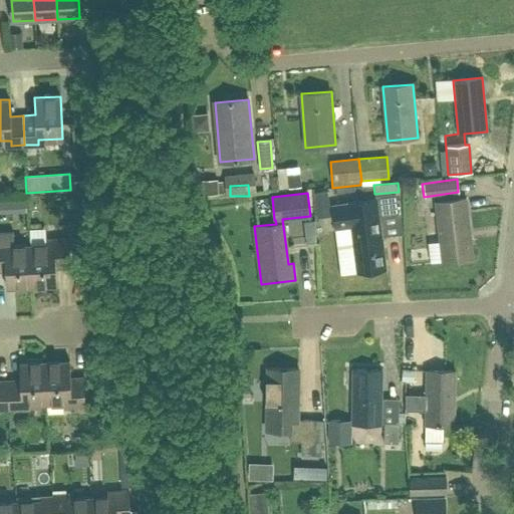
[(398,214),(395,193),(380,195),(380,198),(347,202),(347,203),(333,205),(335,228),(350,226),(356,272),(386,269),(379,216),(398,214)]
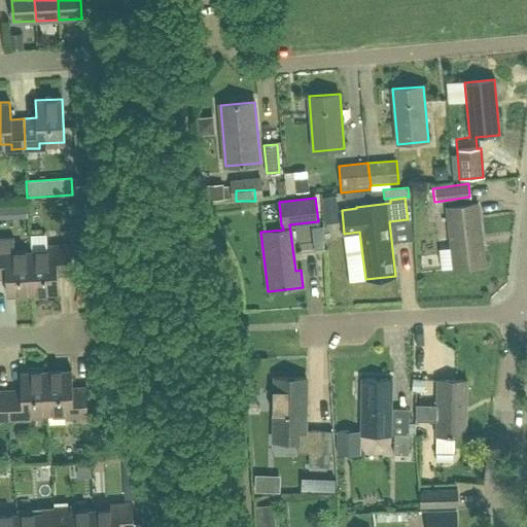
[(486,265),(478,203),(446,206),(453,268),(486,265)]
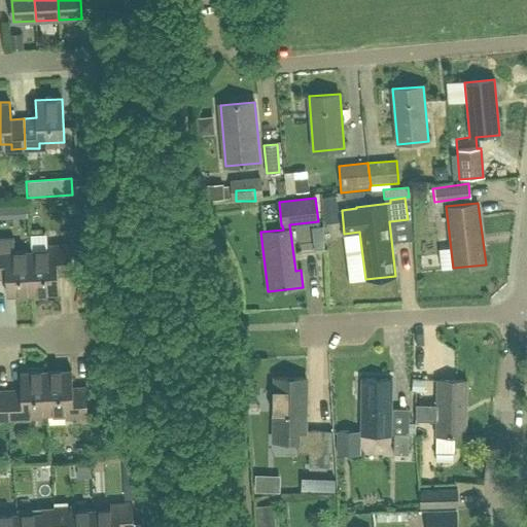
[(0,276),(6,277),(7,294),(33,293),(31,250),(14,251),(13,237),(0,237),(0,276)]
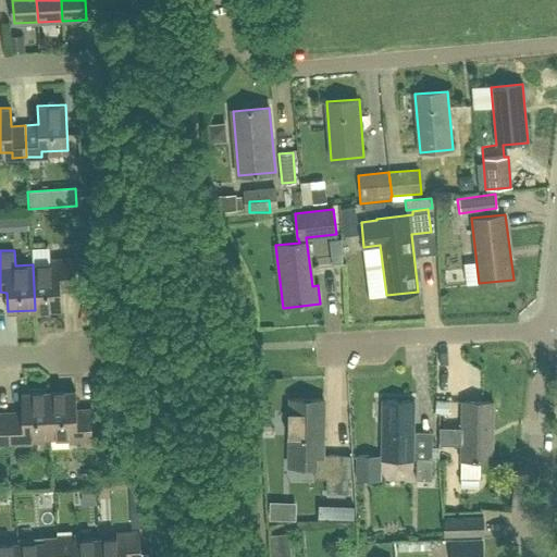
[(58,263),(33,264),(35,310),(61,309),(60,289),(74,288),(73,258),(58,259),(58,263)]
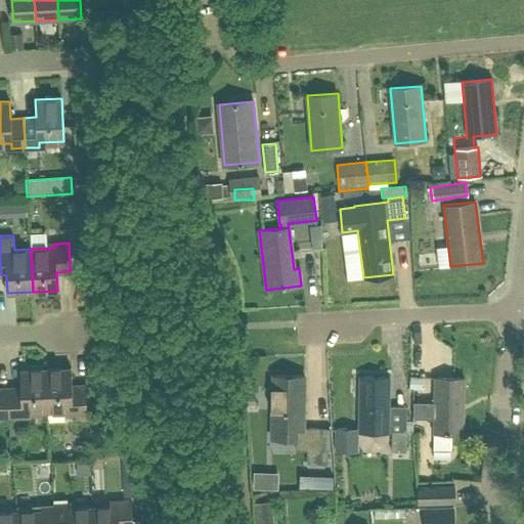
[(46,367),(47,410),(72,409),(72,415),(86,413),(85,384),(72,385),(71,366),(46,367)]
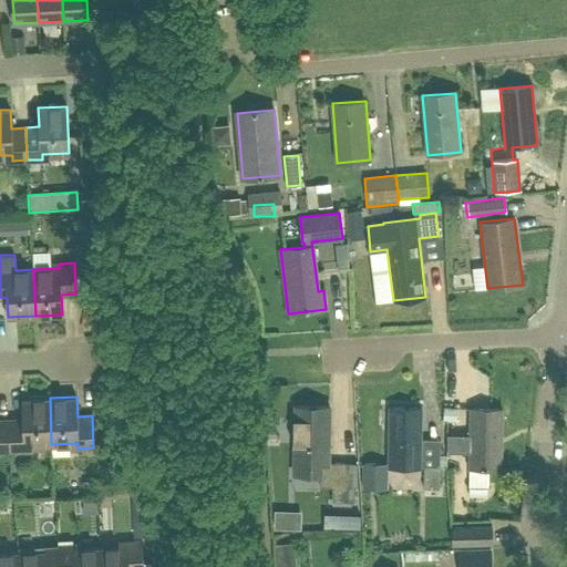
[(9,419),(10,451),(24,451),(24,445),(51,444),(50,398),(22,400),(22,419),(9,419)]
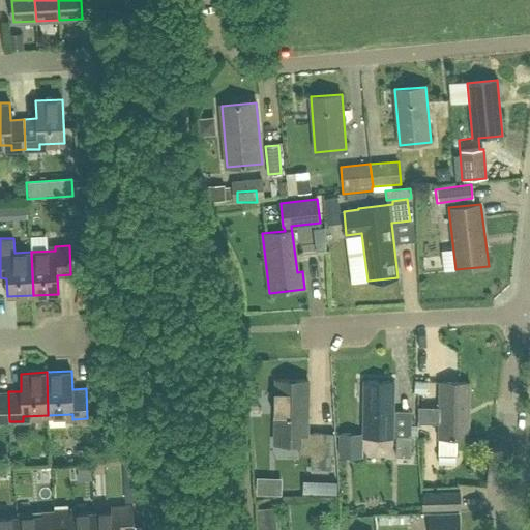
[(299,433),(299,453),(300,453),(299,465),(311,466),(311,467),(313,467),(312,476),(330,477),(331,433),(305,432),(307,380),(276,379),(274,433),(299,433)]
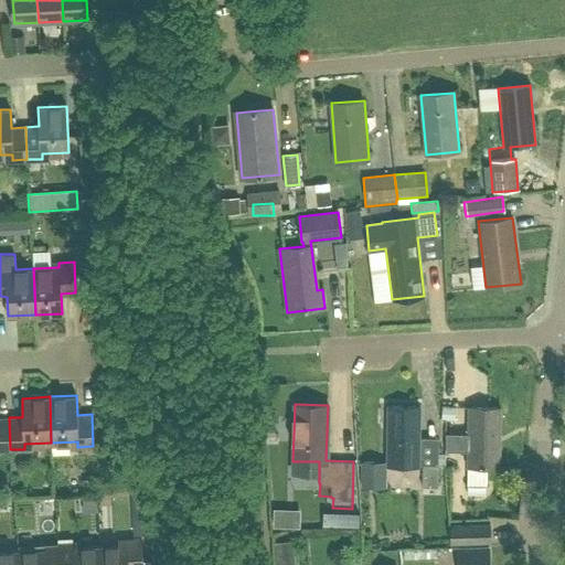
[(420,407),(388,407),(387,466),(419,467),(419,465),(424,465),(423,498),(429,498),(429,492),(437,492),(437,465),(443,465),(444,454),(437,454),(437,438),(420,438),(420,407)]
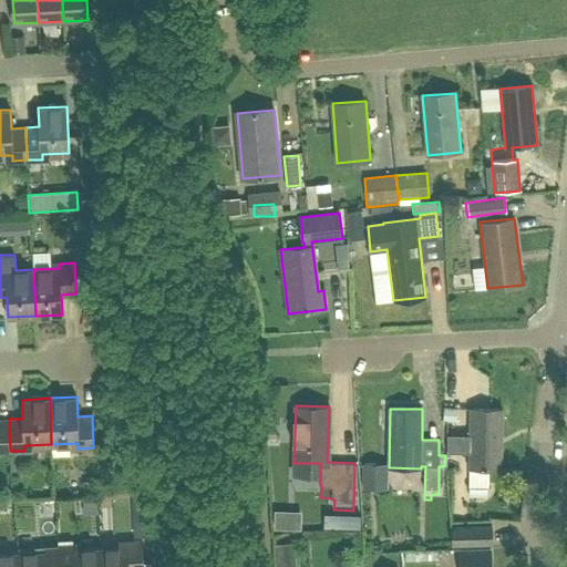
[(503,409),(471,409),(470,487),(488,487),(488,468),(502,468),(503,409)]
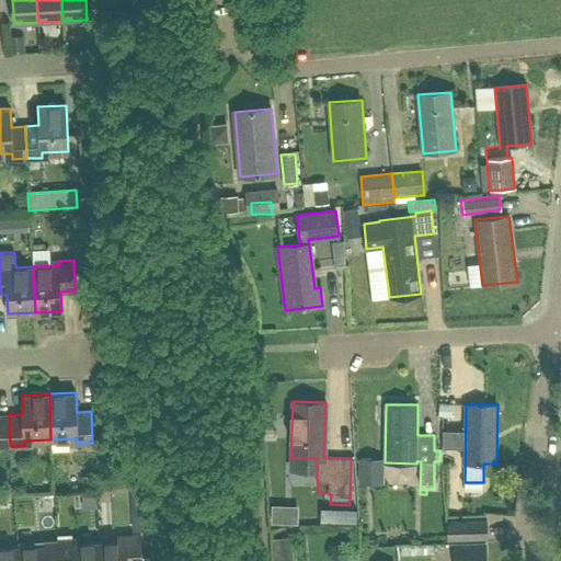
[(0,446),(10,446),(9,414),(0,414),(0,446)]
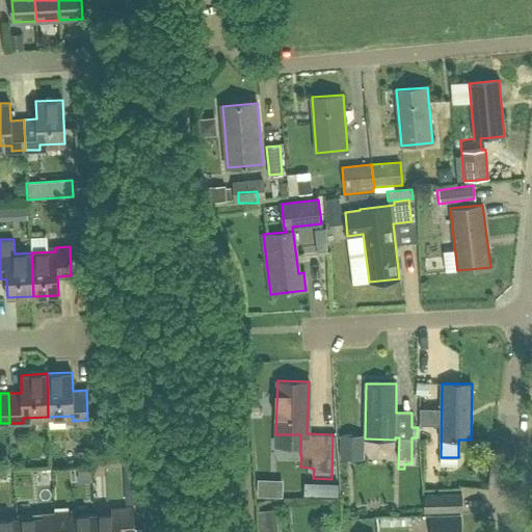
[(134,461),(122,462),(123,475),(135,474),(134,461)]
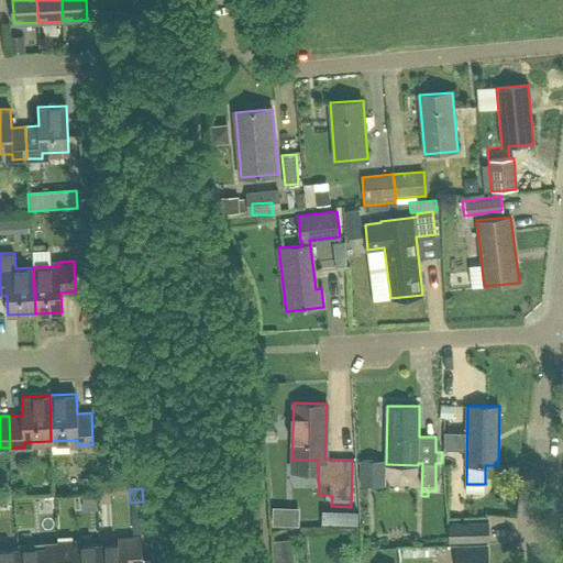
[(488,540),(488,521),(448,522),(448,541),(488,540)]
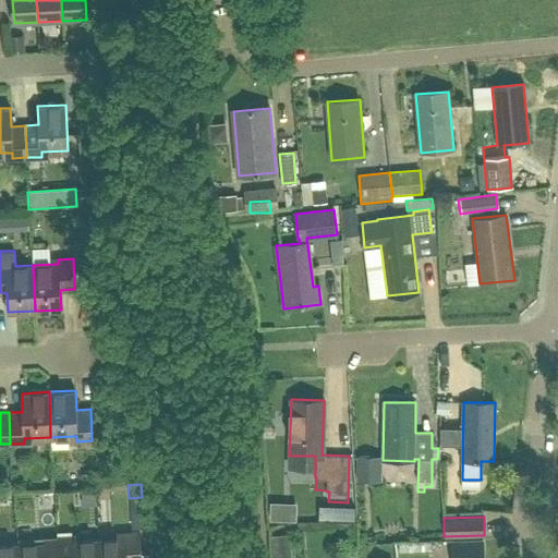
[(129,525),(129,532),(123,532),(124,537),(98,540),(99,557),(141,557),(138,524),(129,525)]
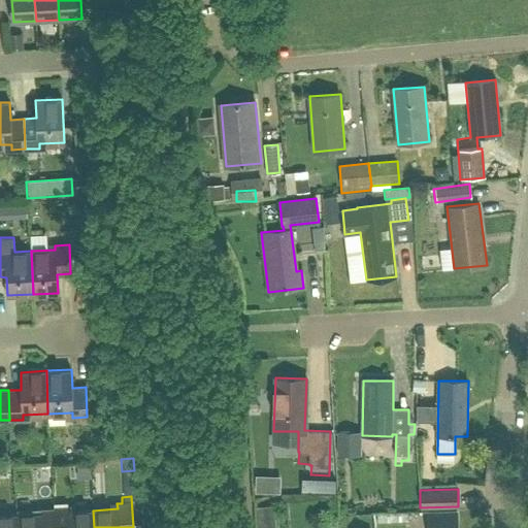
[(55,507),(56,527),(94,527),(93,510),(68,512),(68,506),(55,507)]
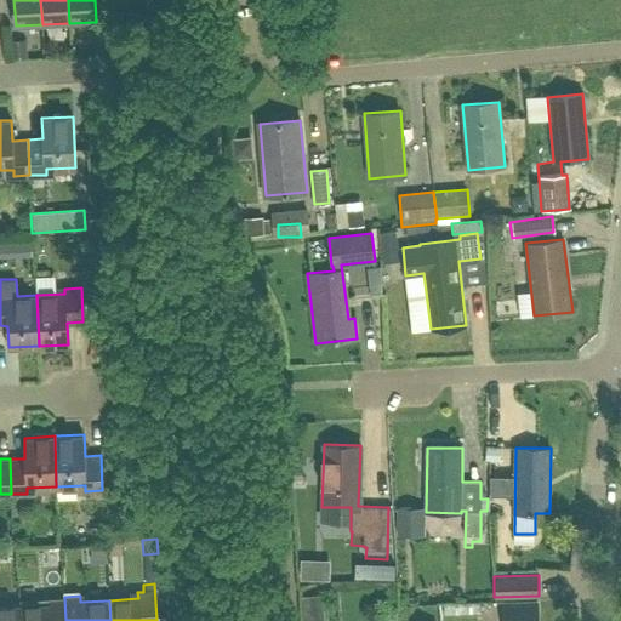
[(20,605),(21,620),(66,620),(64,597),(47,597),(49,603),(20,605)]
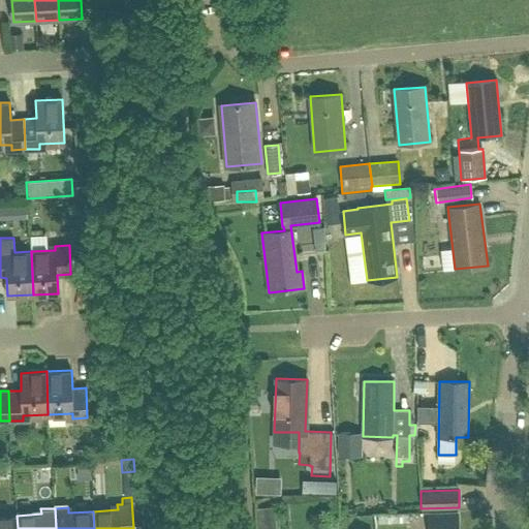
[(456,528),(456,511),(427,512),(427,528),(456,528)]
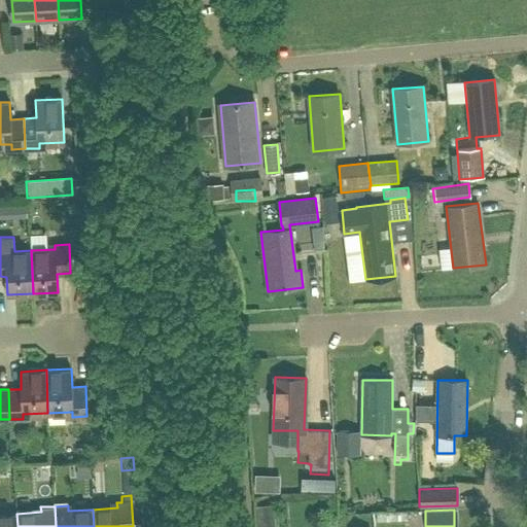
[(0,526),(18,526),(16,514),(0,514),(0,526)]
